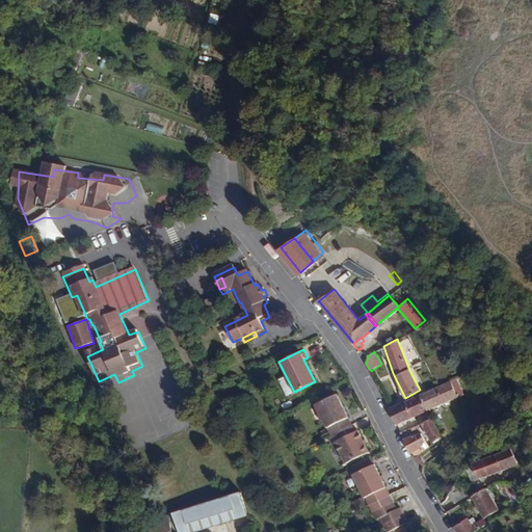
[(427,410),(457,397),(452,386),(458,382),(456,378),(439,386),(420,394),(427,410)]
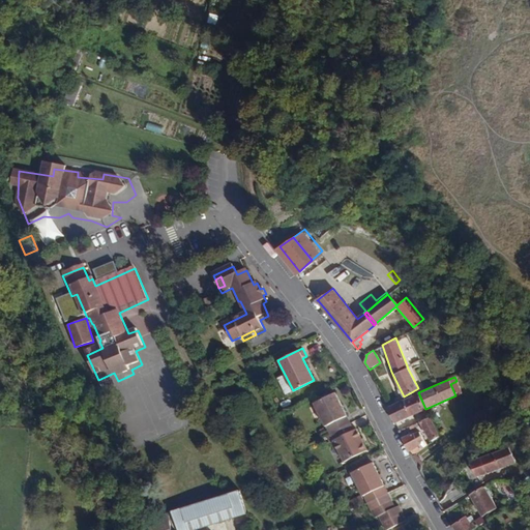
[(349,421),(334,391),(313,403),(325,425),(326,424),(329,432),(349,421)]
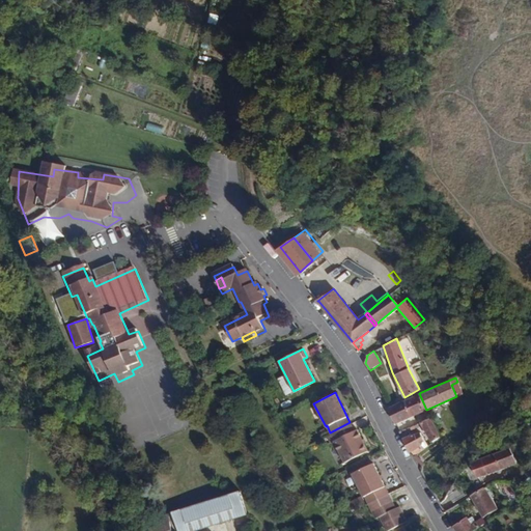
[(426,410),(419,393),(390,406),(397,422),(425,411),(426,410)]
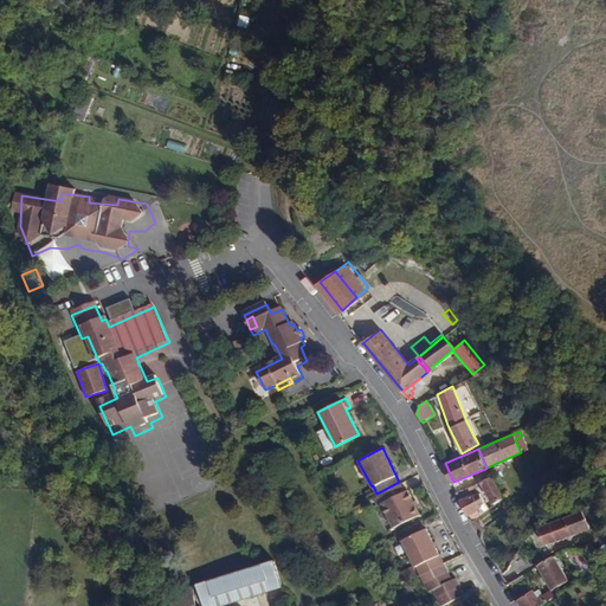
[(503,500),(490,477),(481,482),(494,505),(503,500)]
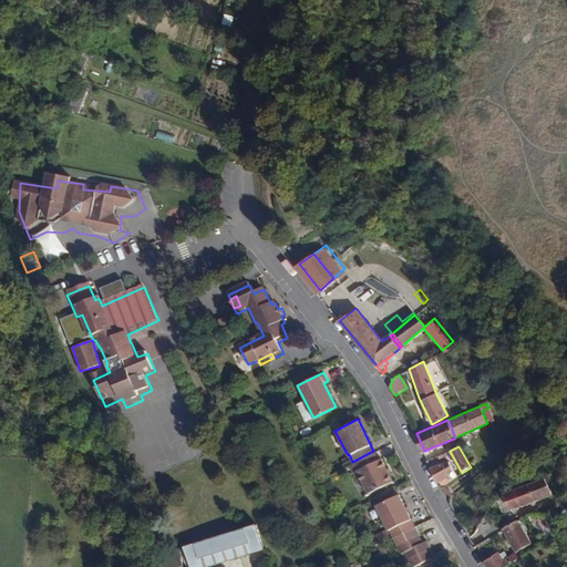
[(378,459),(373,451),(352,462),(357,471),(384,463),(381,456),(378,459)]
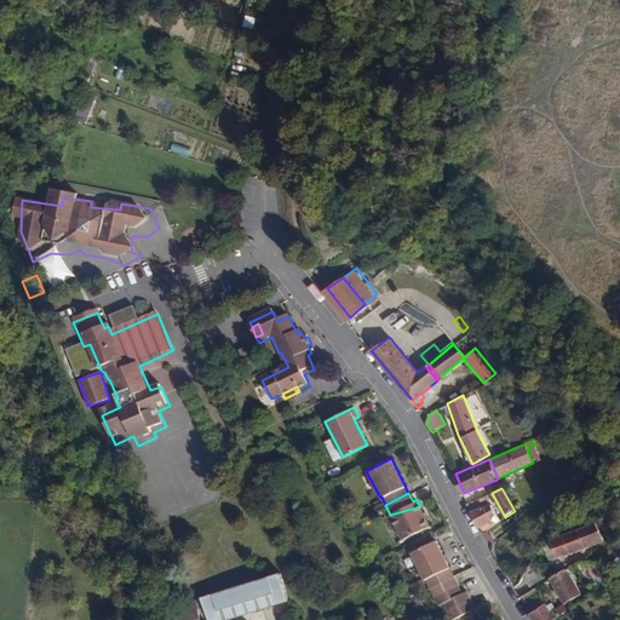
[(430,524),(420,506),(390,515),(403,539),(430,524)]
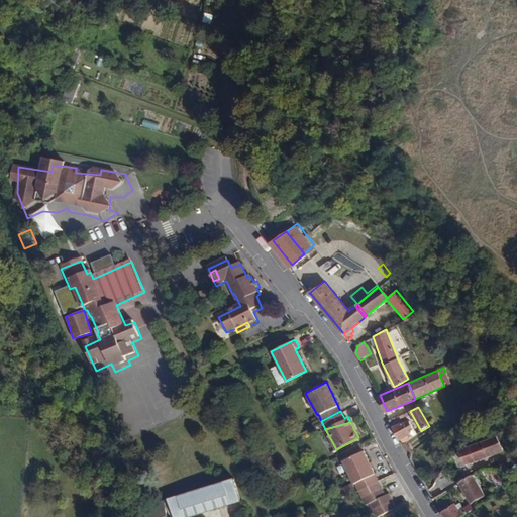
[(418,434),(412,425),(406,427),(403,422),(391,427),(397,438),(399,437),(403,442),(407,442),(418,434)]
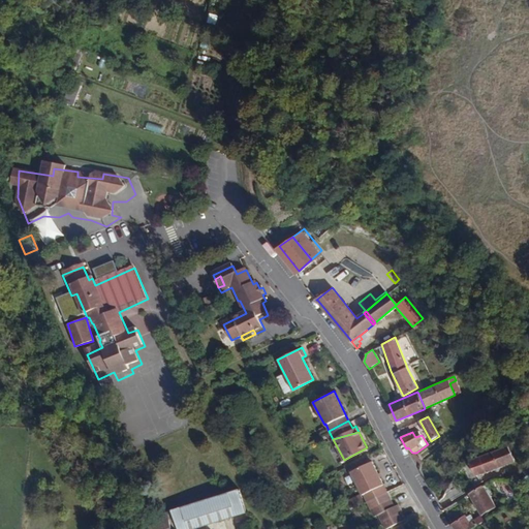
[(480,473),(518,459),(510,442),(484,453),(472,460),(480,473)]
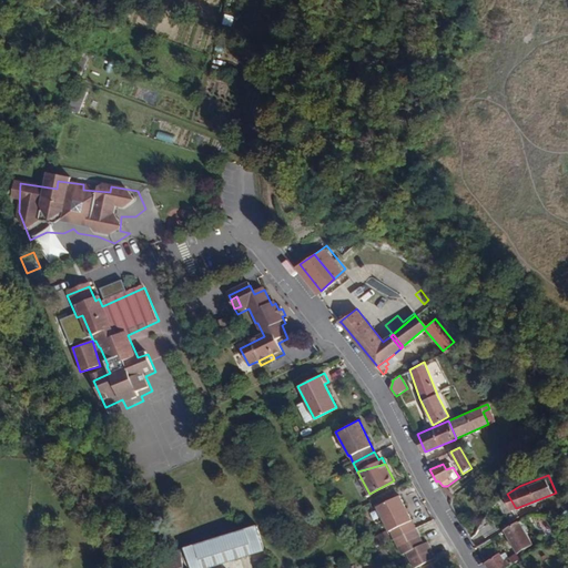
[(416,528),(401,496),(378,507),(392,534),(393,534),(395,539),(416,528)]
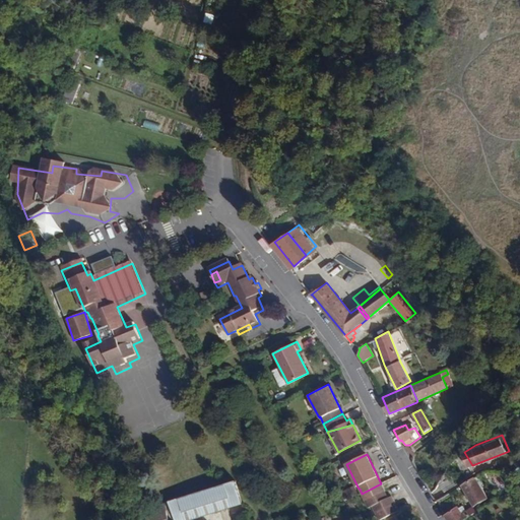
[(460,480),(450,466),(448,468),(442,481),(446,489),(460,480)]
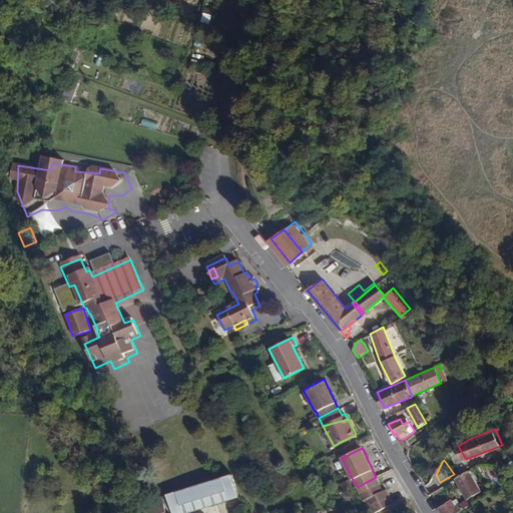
[(483,492),(470,469),(456,478),(468,499),(456,505),(452,499),(439,507),(443,512),(457,512),(468,507),(472,505),(469,500),(483,492)]
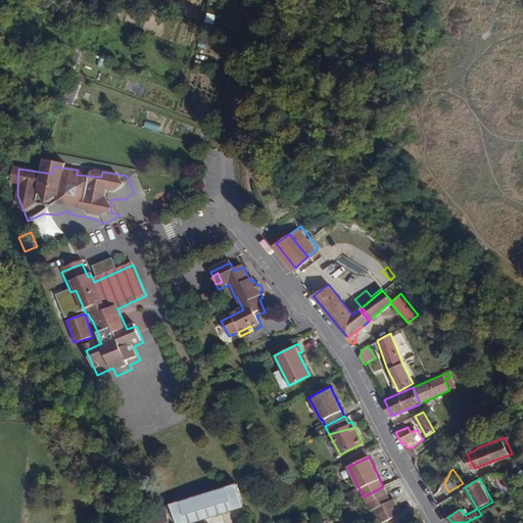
[(176,522),(192,522),(243,505),(237,482),(170,506),(176,522)]
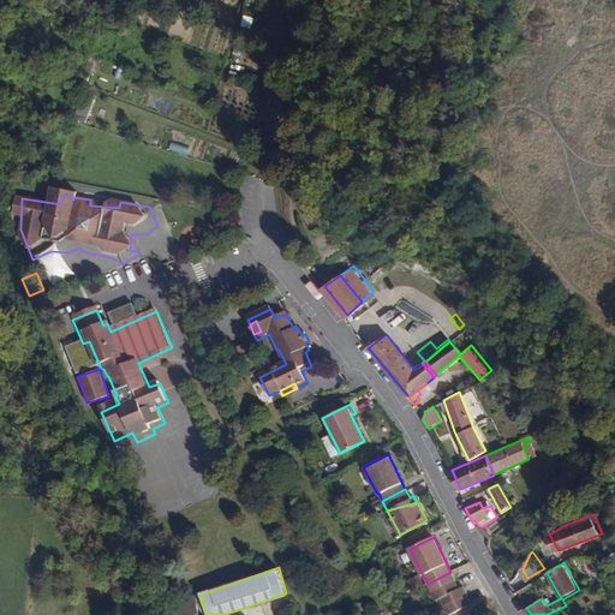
[(455,580),(451,572),(428,584),(433,591),(455,580)]
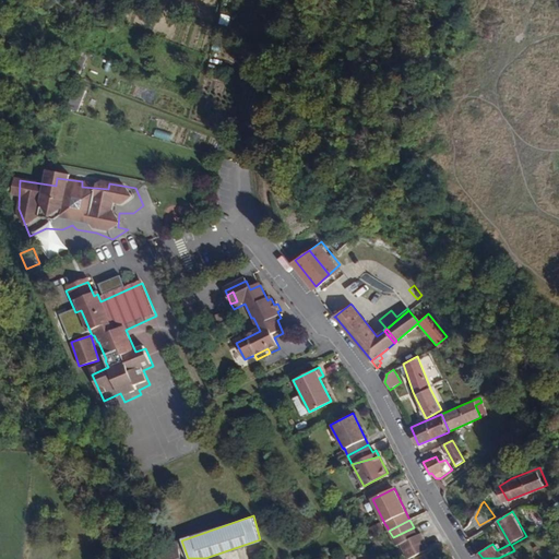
[(417,535),(414,527),(393,537),(396,546),(400,544),(417,535)]
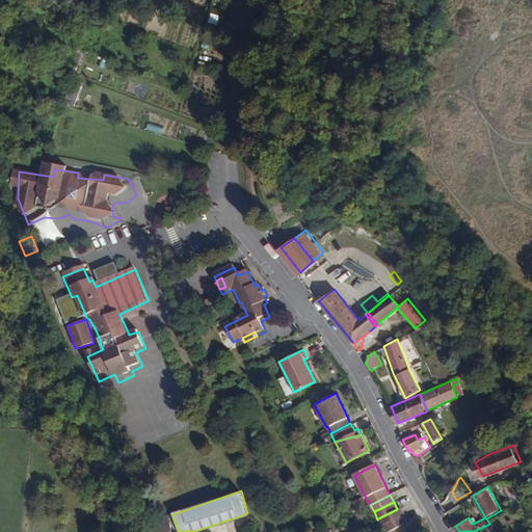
[(404,514),(401,508),(397,509),(380,517),(384,525),(404,514)]
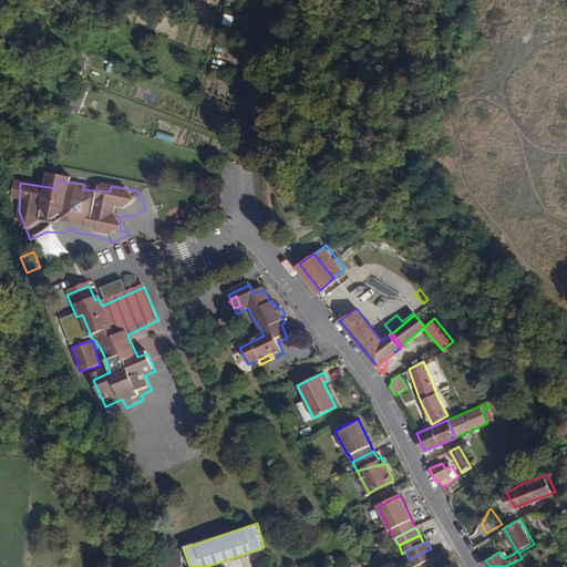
[(434,556),(431,548),(410,559),(413,566),(434,556)]
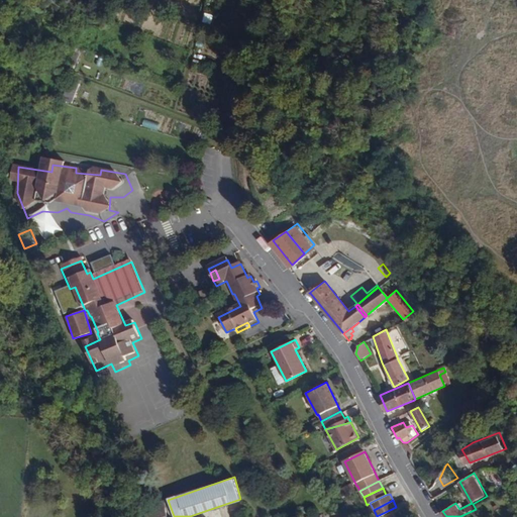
[(162,516),(166,516),(164,506),(143,511),(144,516),(162,516)]
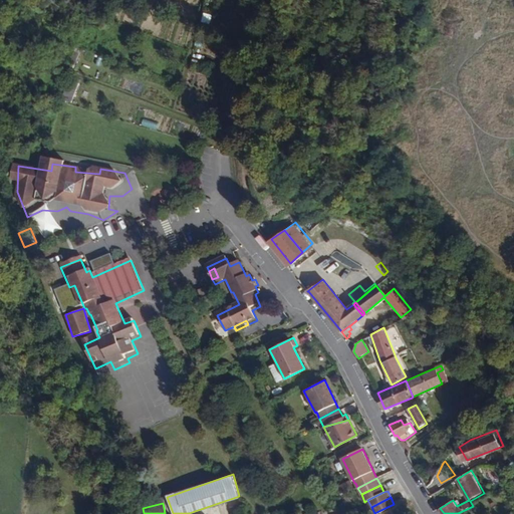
[(405,513),(402,505),(397,508),(399,513),(405,513)]
